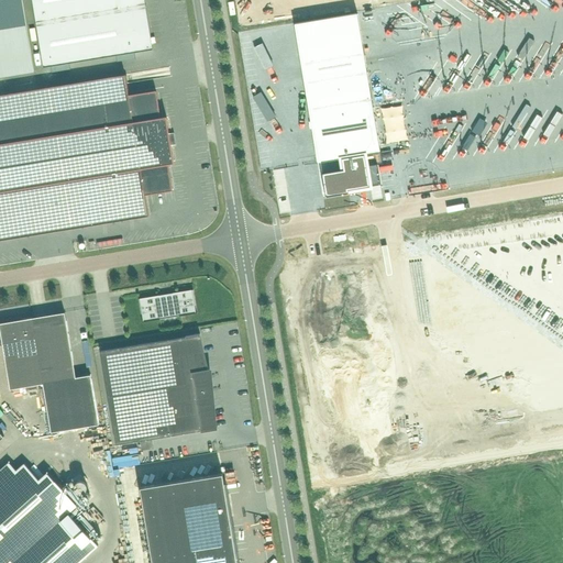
[(0,0),(0,29),(25,24),(21,0),(0,0)]
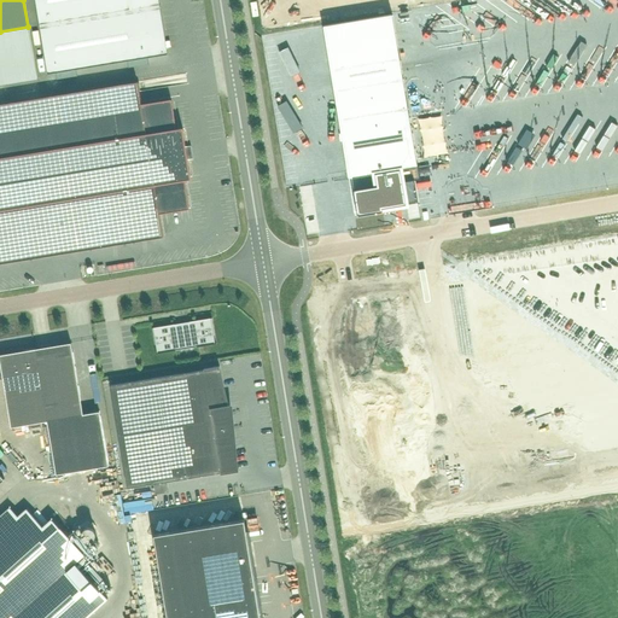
[(168,53),(158,0),(35,0),(47,74),(168,53)]
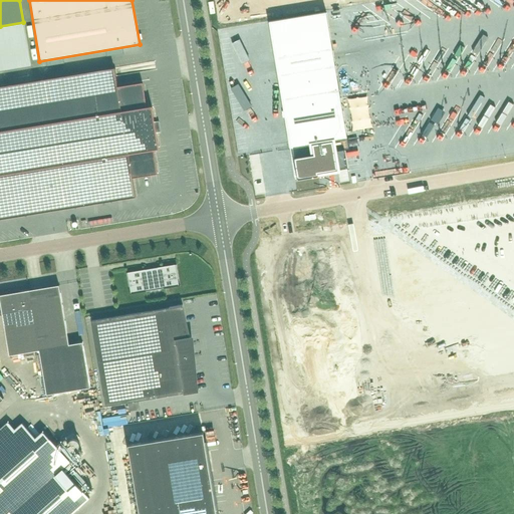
[(300,53),(332,48),(327,15),(272,24),(276,50),(299,47),(300,53)]
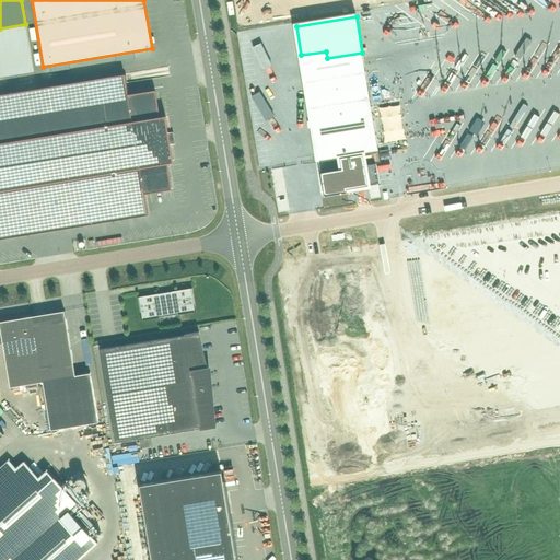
[(25,24),(0,28),(0,76),(33,71),(25,24)]
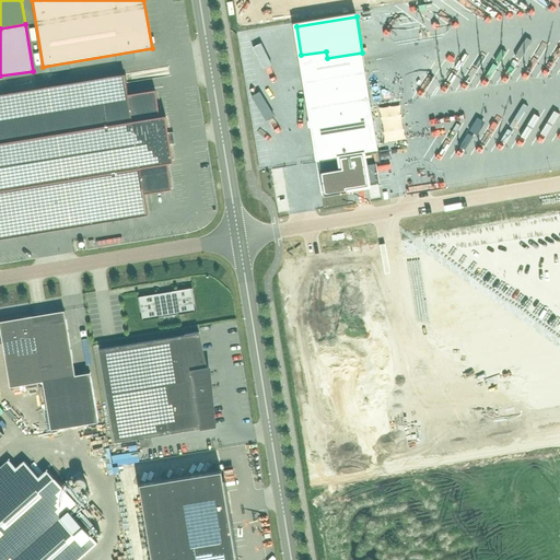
[(326,51),(301,55),(313,131),(314,131),(324,191),(324,195),(347,190),(346,188),(347,188),(371,184),(378,183),(375,164),(375,160),(380,159),(376,136),(376,135),(362,53),(327,58),(326,51)]
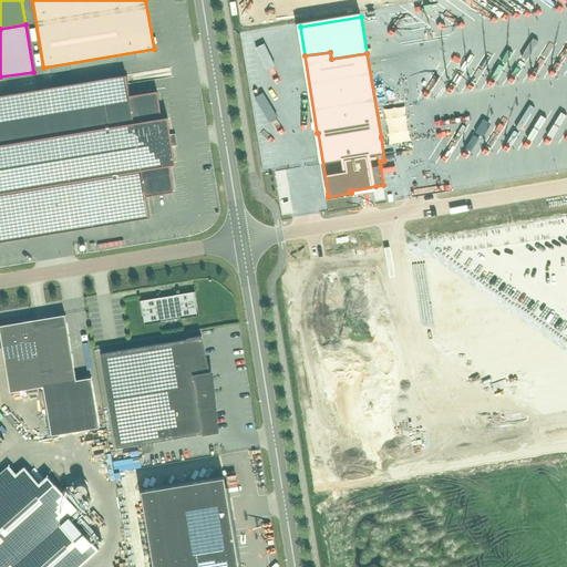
[(130,99),(126,75),(0,95),(0,240),(150,216),(146,194),(172,189),(166,162),(175,160),(173,145),(177,145),(175,134),(171,135),(168,121),(163,121),(157,94),(130,99)]
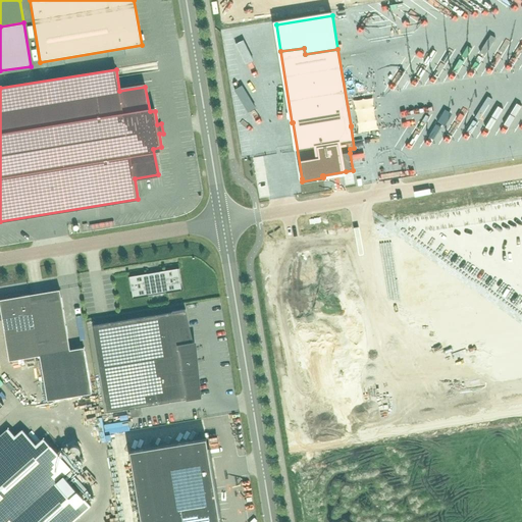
[(181,290),(178,268),(129,276),(134,298),(181,290)]
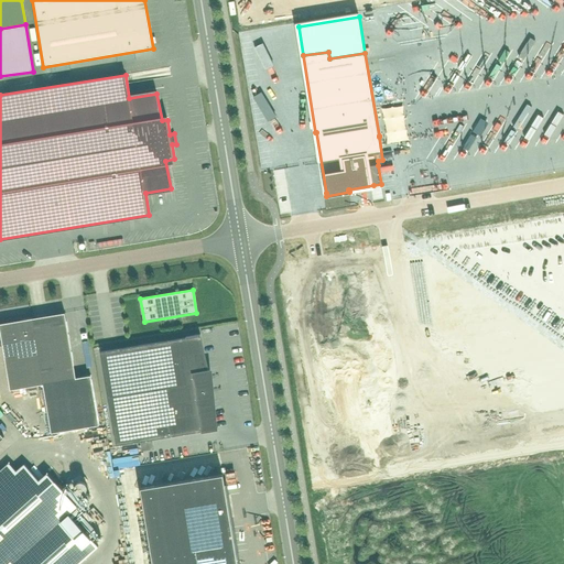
[(65,313),(32,318),(43,384),(51,433),(99,424),(90,376),(76,378),(65,313)]
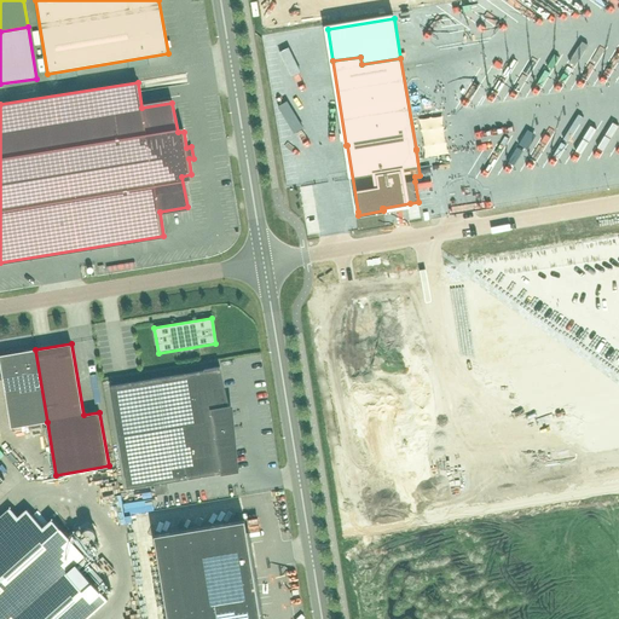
[(0,376),(3,377),(11,428),(47,422),(35,350),(21,352),(21,351),(19,351),(19,352),(0,354),(0,376)]
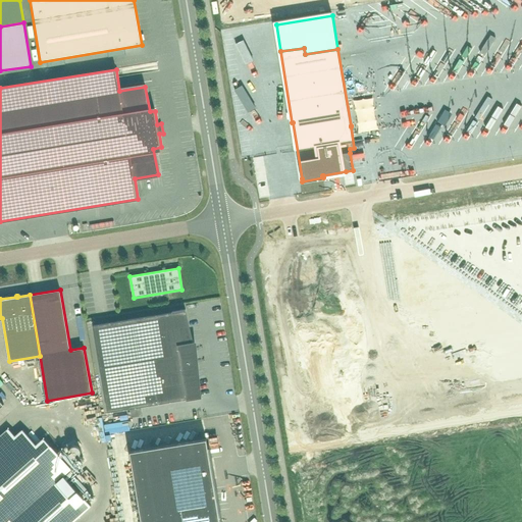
[(200,396),(186,310),(94,325),(108,411),(200,396)]
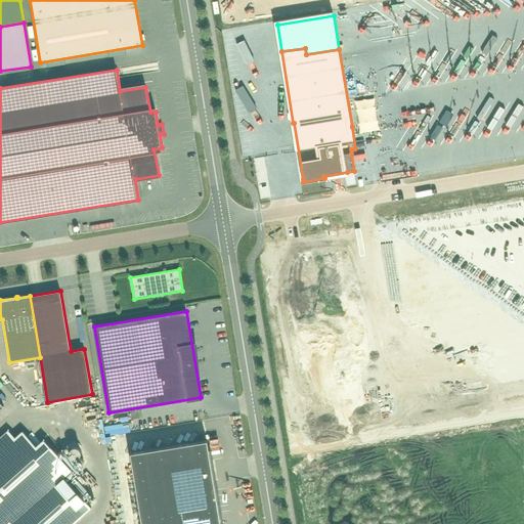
[(15,437),(8,430),(0,437),(0,523),(73,523),(91,508),(68,480),(75,474),(44,439),(37,445),(23,431),(15,437)]
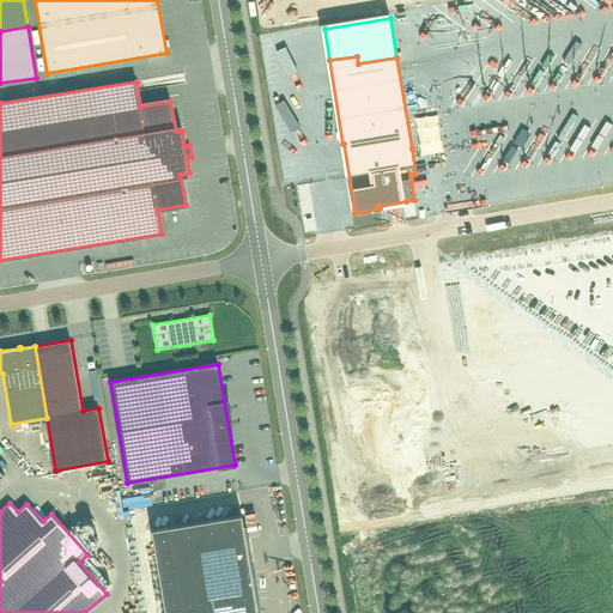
[(259,612),(242,515),(153,529),(167,612),(259,612)]
